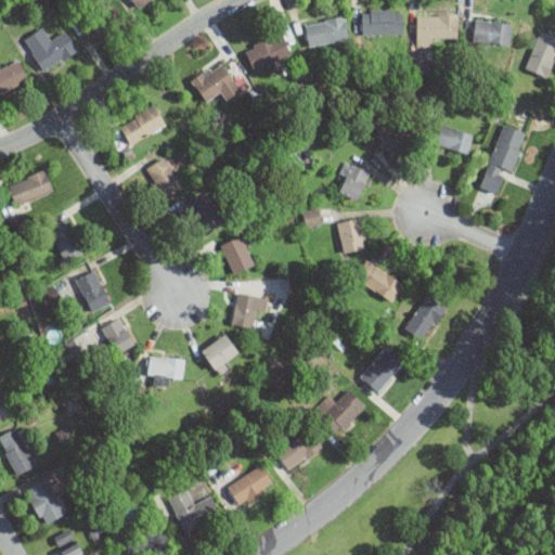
[(108,0),(77,20),(90,41),(121,22),(108,0)]
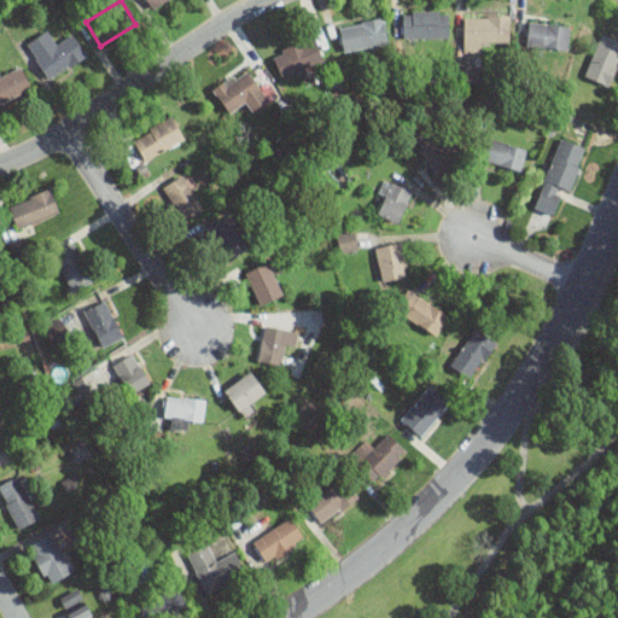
[(146,0),(153,10),(167,0),(146,0)]
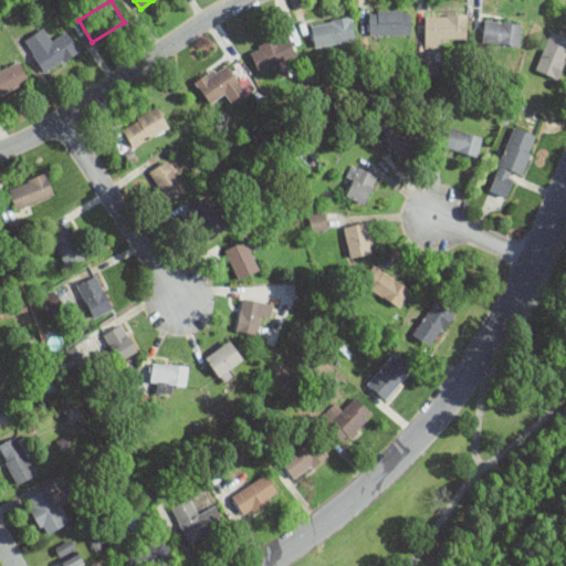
[(410,8),(368,8),(368,34),(410,34),(410,8)]
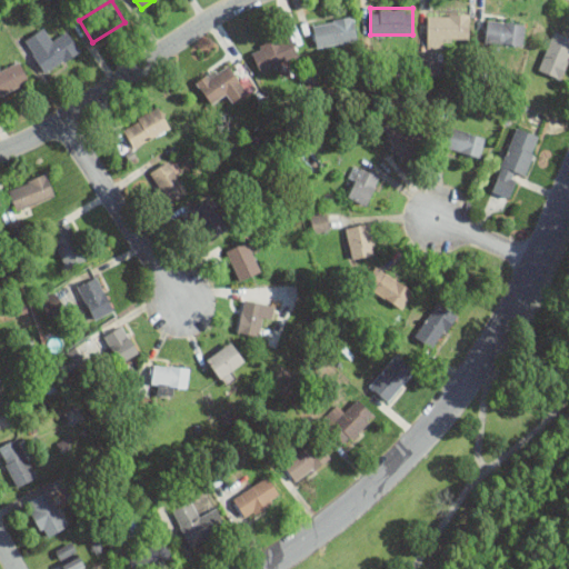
[(469,12),(427,12),(427,45),(448,45),(448,35),(469,35),(469,12)]
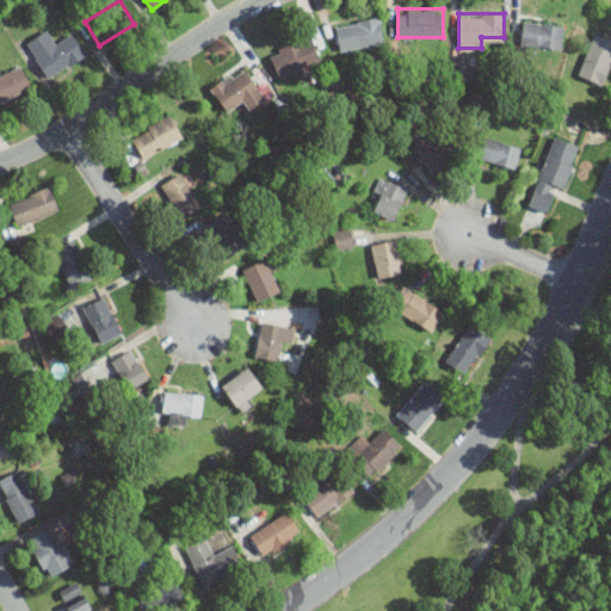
[(339,49),(383,43),(380,17),(335,23),(339,49)]
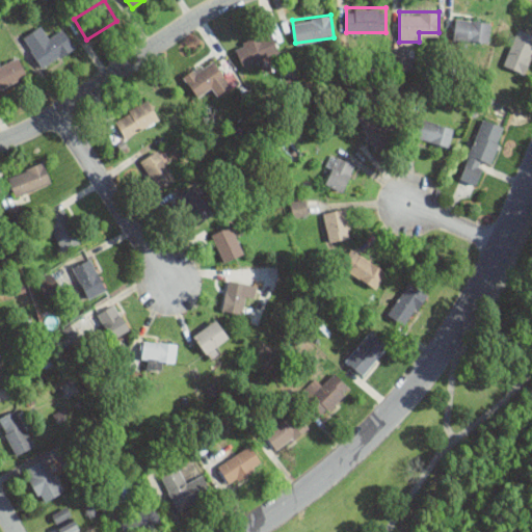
[(489,42),(490,21),(455,18),(453,38),(489,42)]
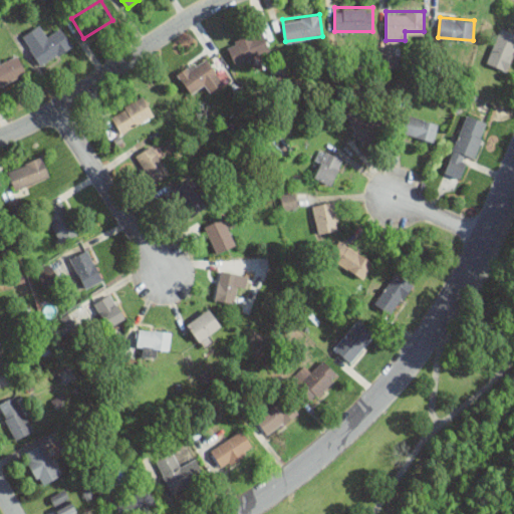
[(40,66),(72,46),(59,24),(45,32),(40,24),(22,35),(40,66)]
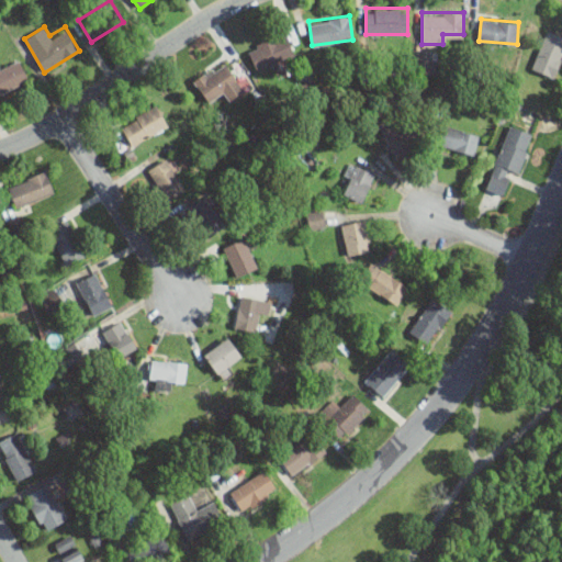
[(531,68),(553,77),(561,55),(561,33),(549,27),(531,68)]
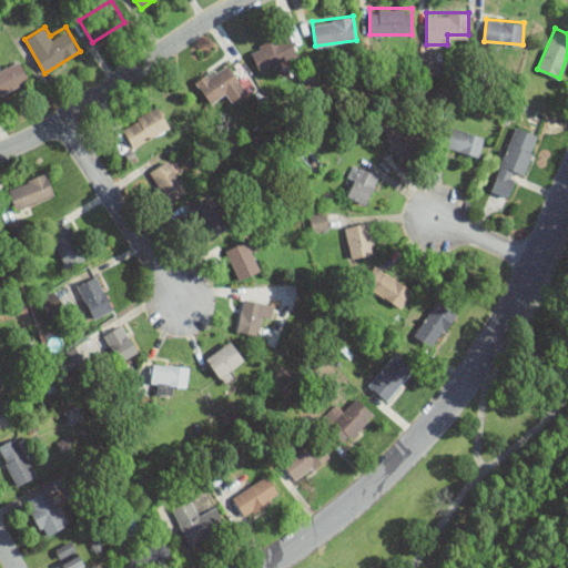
[(260,72),(297,56),(287,33),(250,50),(260,72)]
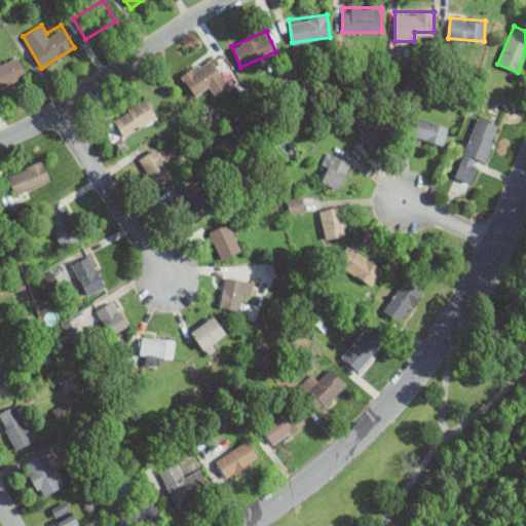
[(0,61),(0,88),(28,77),(17,53),(0,61)]
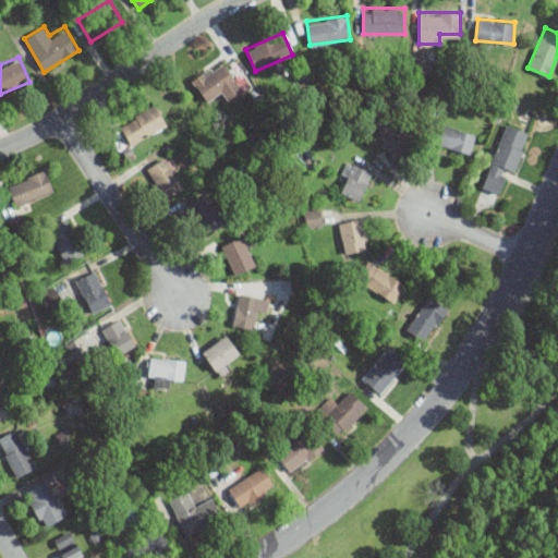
[(192,79),(206,101),(218,94),(223,101),(243,89),(222,59),(192,79)]
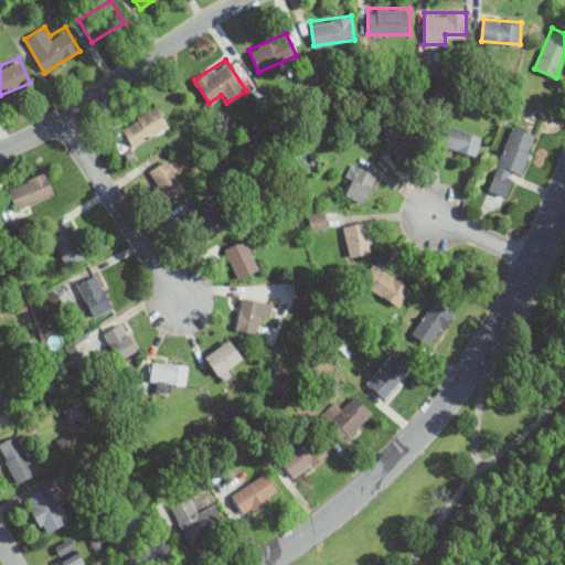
[(170,125),(158,105),(121,126),(134,147),(170,125)]
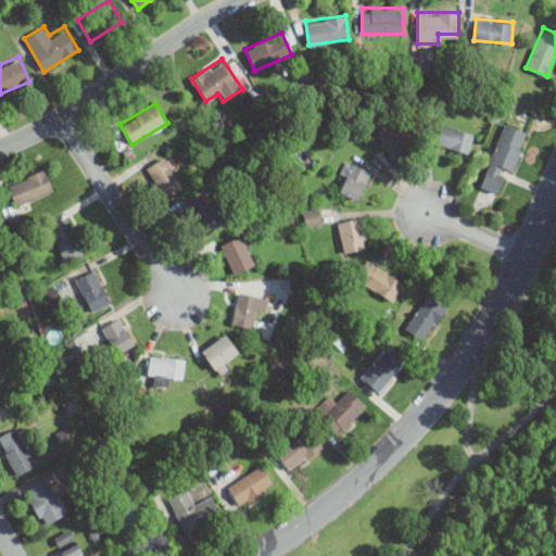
[(377,118),(387,156),(408,151),(399,113),(377,118)]
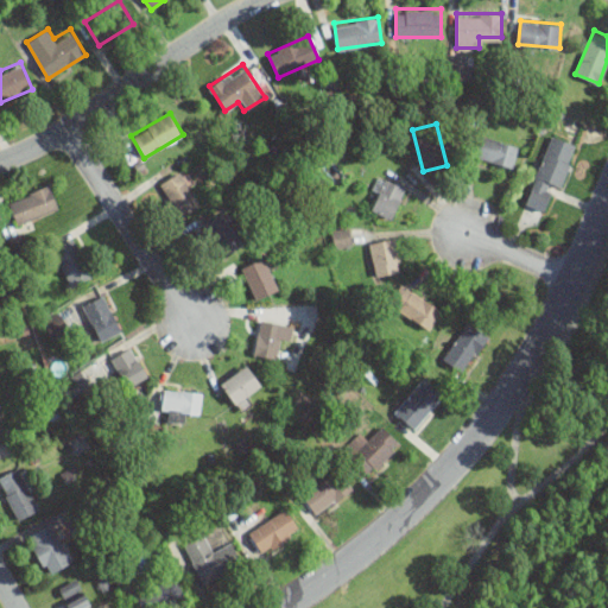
[(512,169),(519,146),(482,133),(475,156),(512,169)]
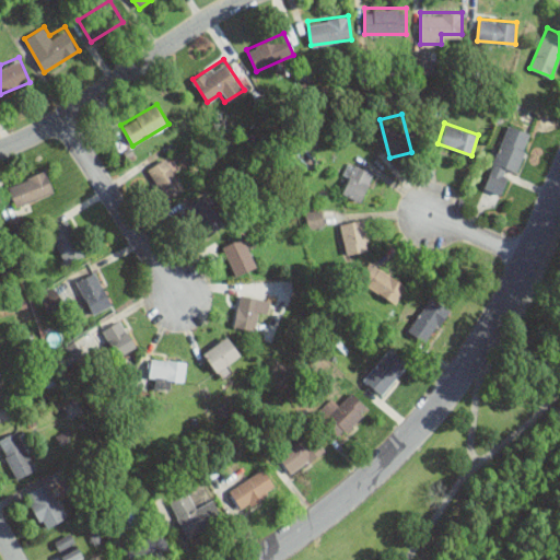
[(508,124),(483,187),(502,194),(511,171),(516,173),(532,132),(508,124)]
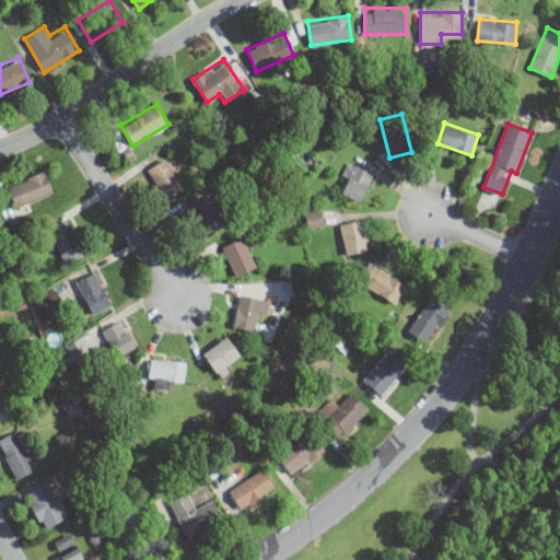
[(167,199),(186,187),(166,156),(148,168),(167,199)]
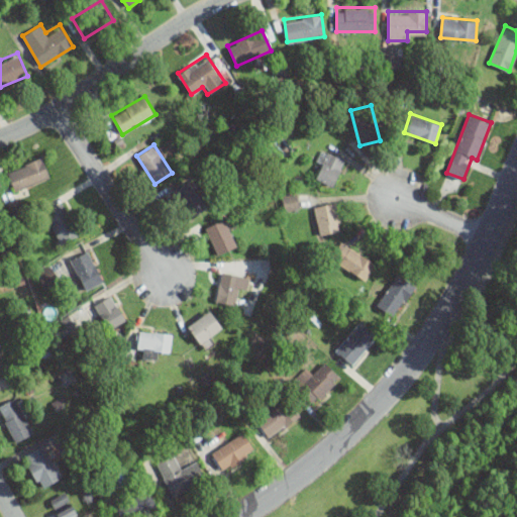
[(314,178),(333,187),(346,159),(327,150),(314,178)]
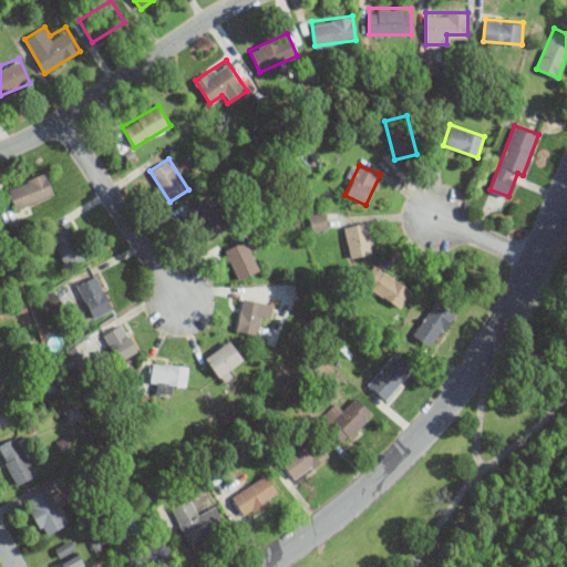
[(17,209),(55,193),(45,172),(7,188),(17,209)]
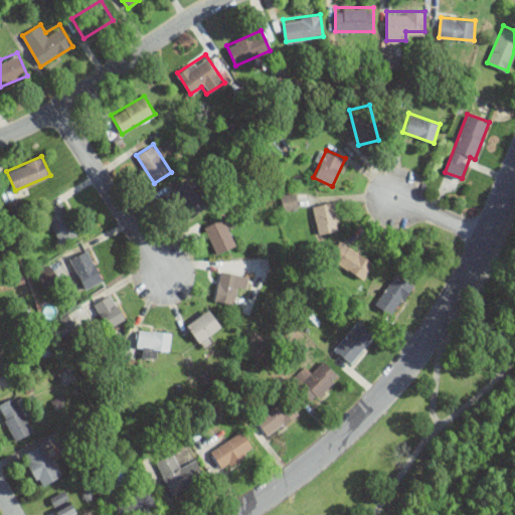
[(208,205),(192,184),(174,197),(189,218),(208,205)]
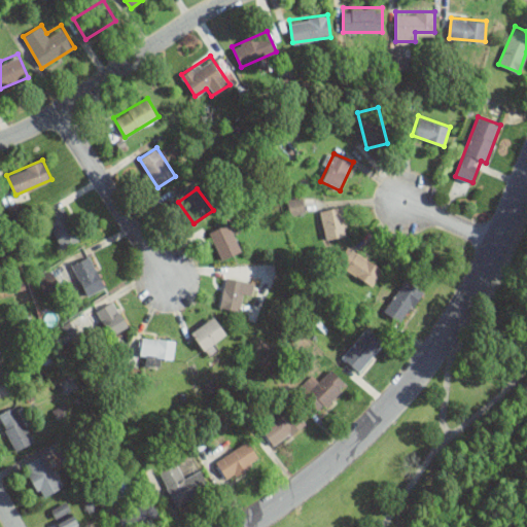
[(287,198),(289,214),(306,212),(304,196),(287,198)]
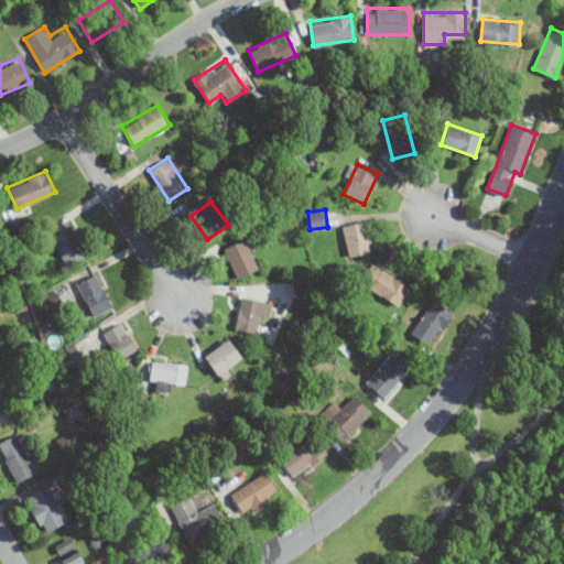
[(372,251),(367,220),(343,224),(348,256),(372,251)]
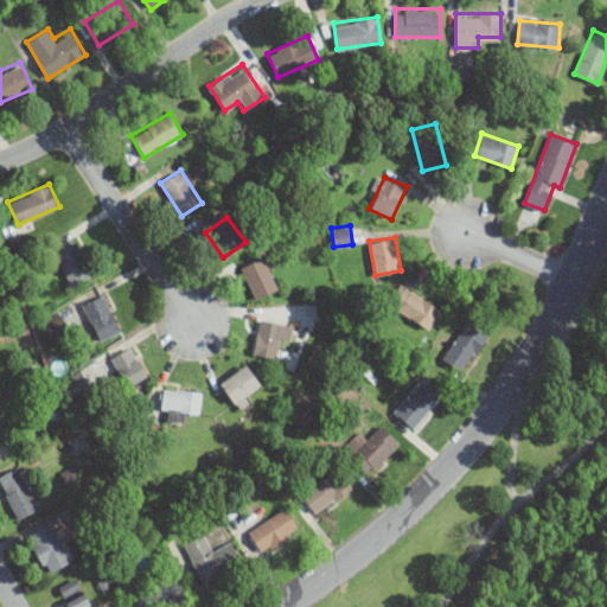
[(52,251),(74,286),(94,273),(72,238),(52,251)]
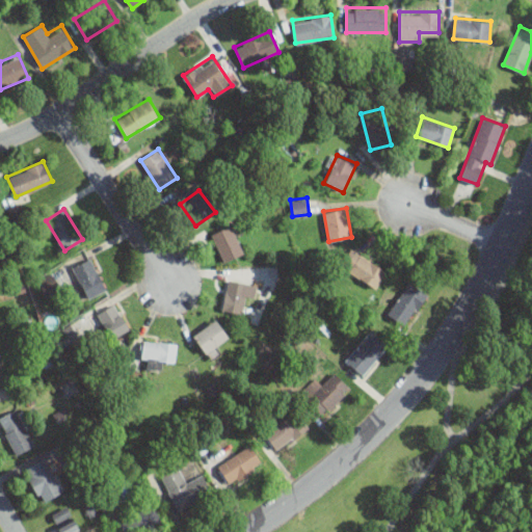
[(224,261),(245,251),(232,224),(211,234),(224,261)]
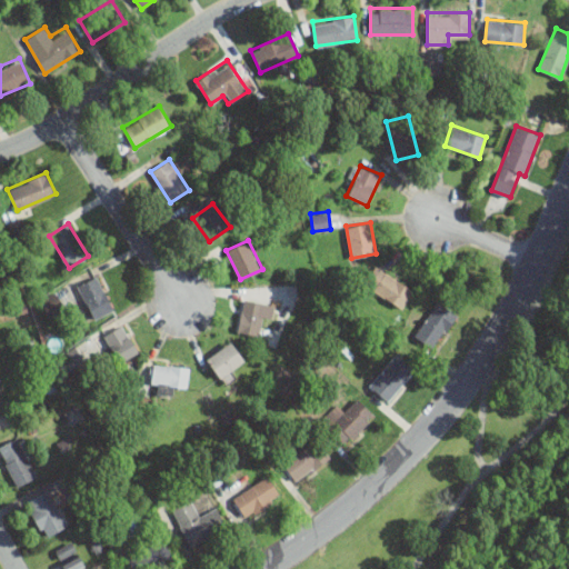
[(413,290),(376,266),(365,283),(401,308),(413,290)]
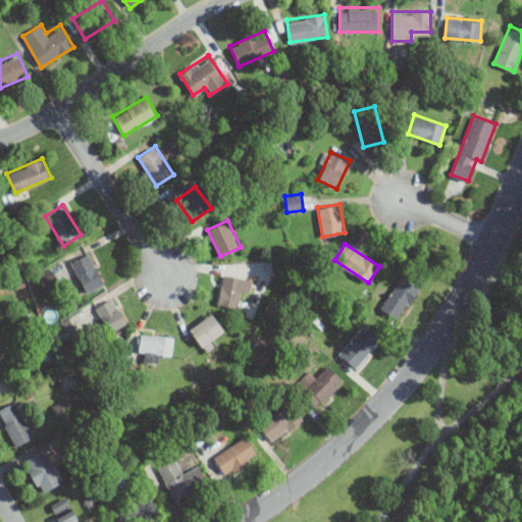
[(105,283),(90,252),(70,262),(87,293),(105,283)]
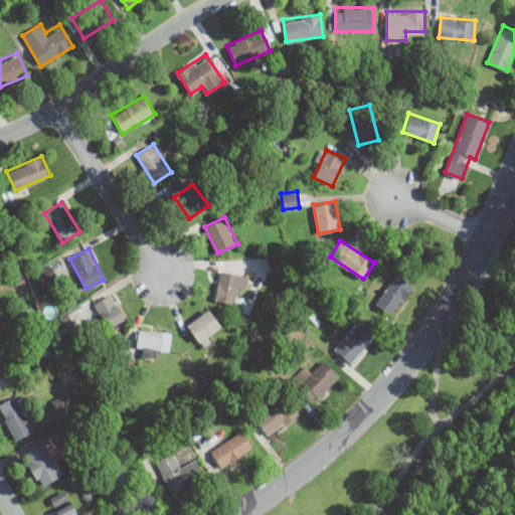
[(43,285),(57,279),(51,267),(37,273),(43,285)]
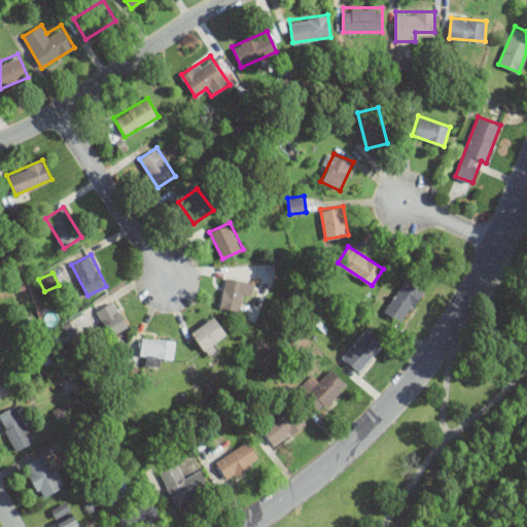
[(244,290),(252,292),(254,282),(226,276),(219,306),(239,311),(244,290)]
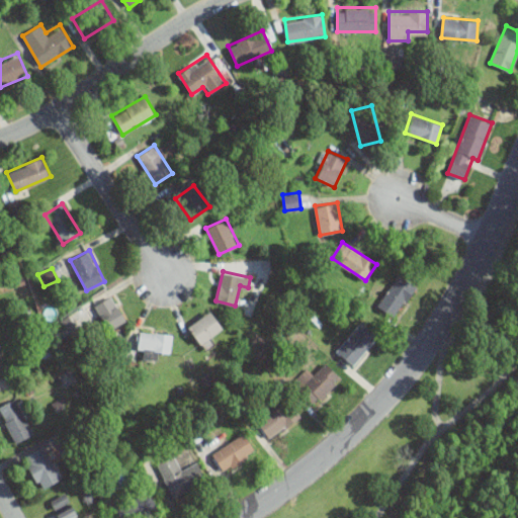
[(417,286),(398,274),(377,304),(396,317),(417,286)]
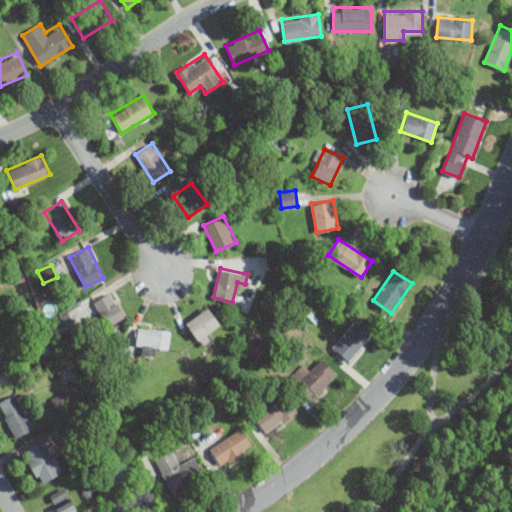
[(93,302),(108,327),(125,316),(110,291),(93,302)]
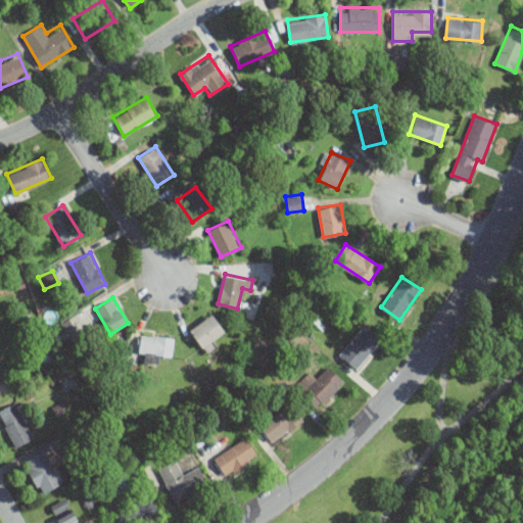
[(202,347),(226,331),(214,313),(190,329),(202,347)]
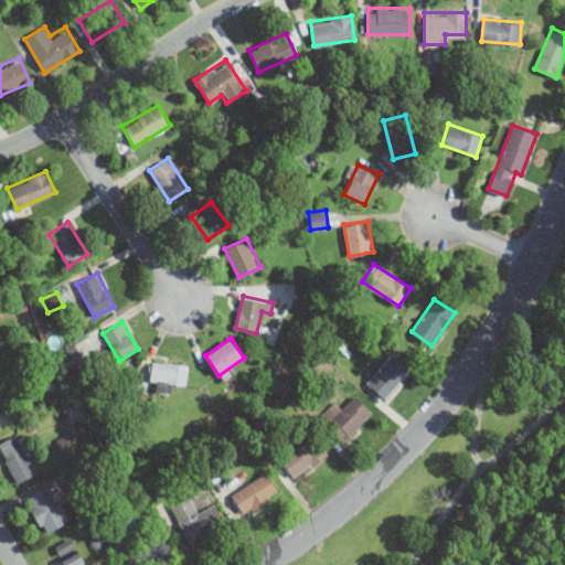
[(366,383),(386,400),(413,365),(393,349),(366,383)]
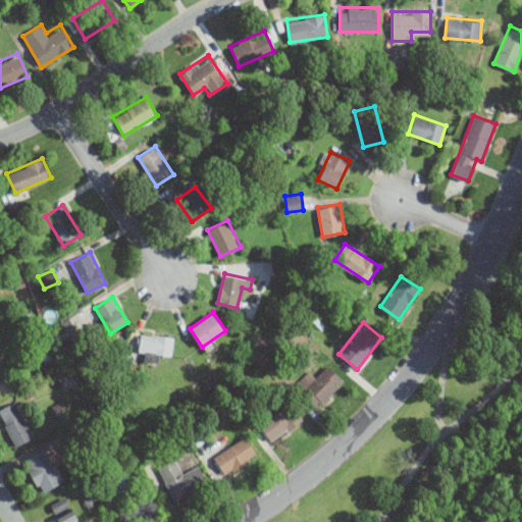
[(146,353),(145,362),(160,363),(161,355),(172,356),(174,336),(141,332),(139,352),(146,353)]
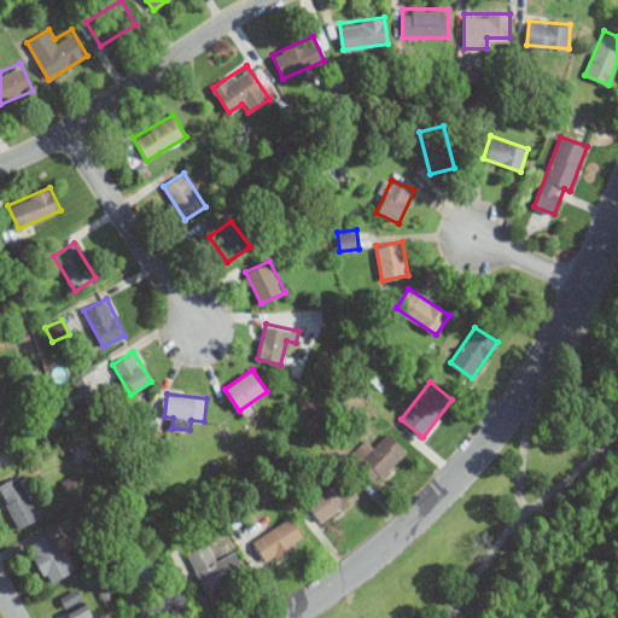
[(0,464),(13,459),(0,426),(0,464)]
